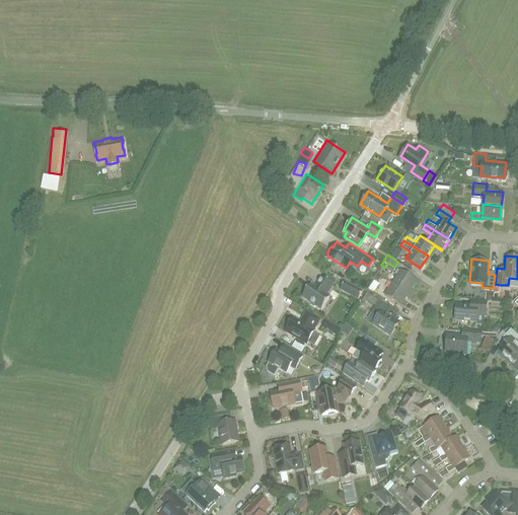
[(393,281),(412,293),(415,289),(411,287),(417,278),(400,268),(393,281)]
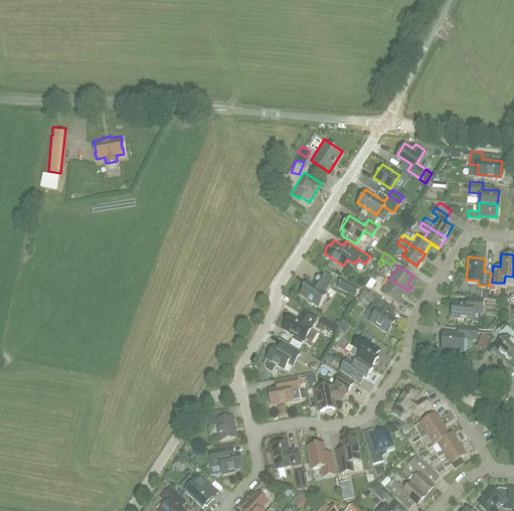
[(307,280),(299,292),(306,297),(307,299),(310,302),(313,301),(318,305),(326,293),(322,291),(329,280),(318,273),(313,281),(314,282),(313,284),(307,280)]
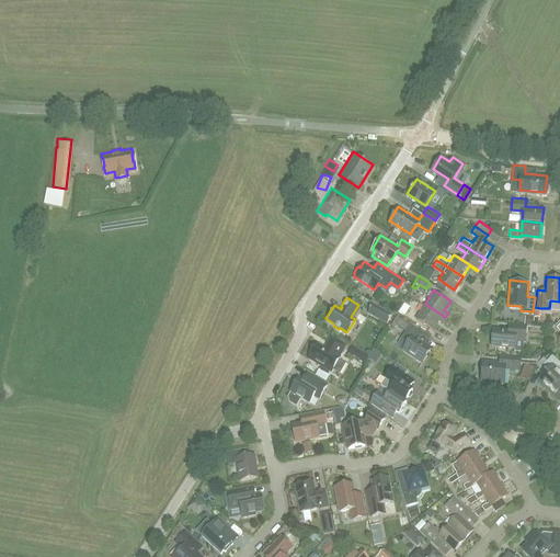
[(390,313),(372,302),(367,309),(386,320),(390,313)]
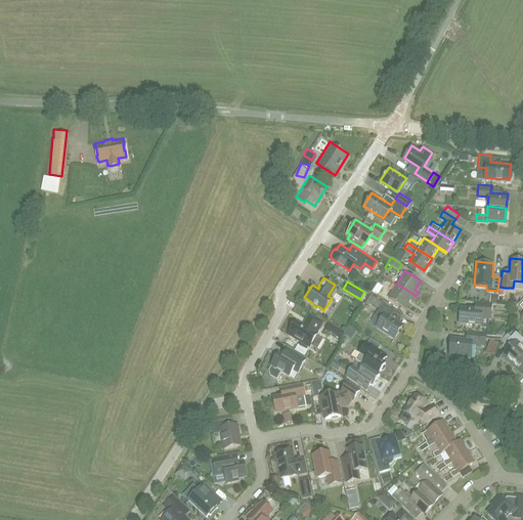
[(383,284),(378,292),(387,298),(392,290),(383,284)]
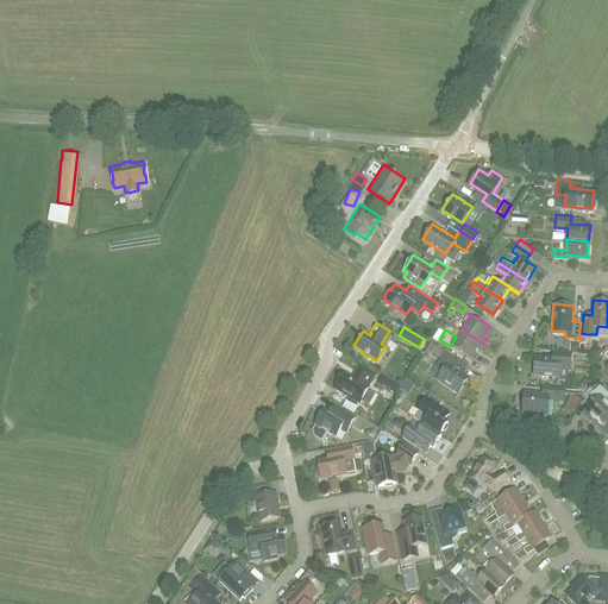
[(483,344),(462,329),(452,344),(470,356),(477,345),(481,347),(483,344)]
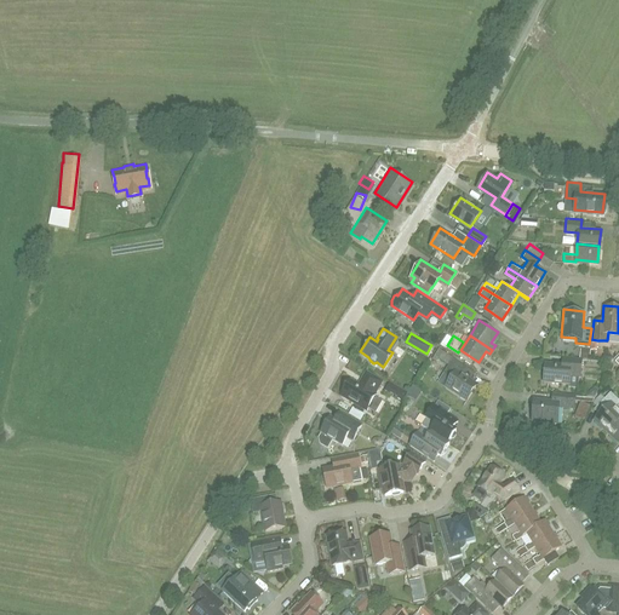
[(437,346),(431,356),(435,360),(437,355),(448,362),(452,355),(437,346)]
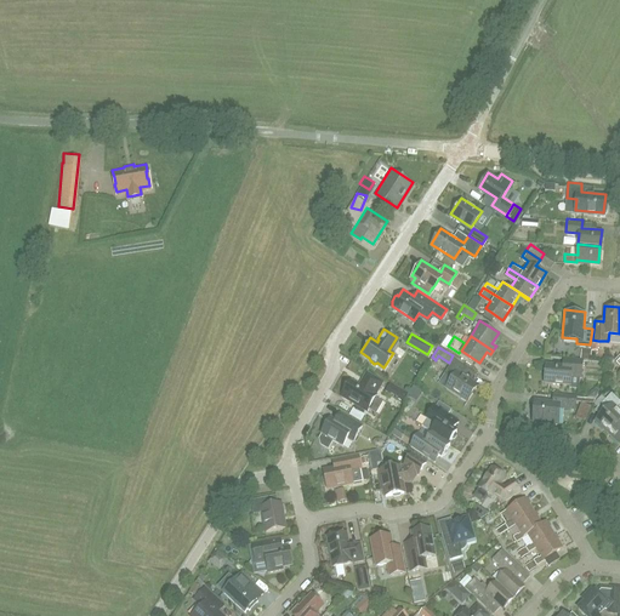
[(582,355),(592,357),(593,348),(584,347),(582,355)]
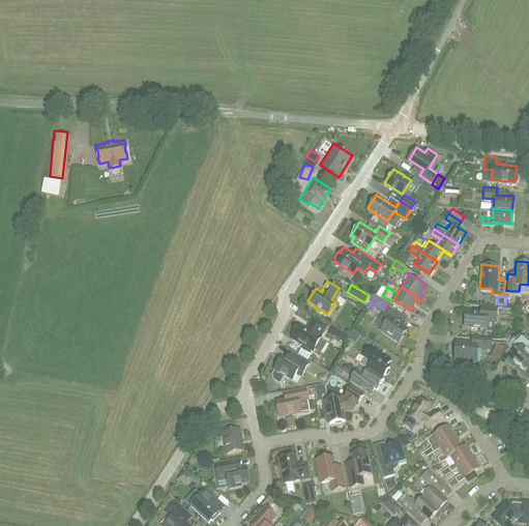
[(399,340),(407,326),(395,319),(400,312),(386,303),(383,310),(379,316),(386,321),(381,328),(399,340)]
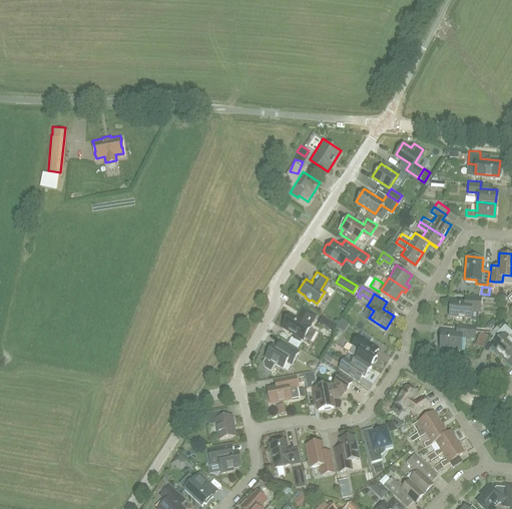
[(480,311),(481,296),(465,294),(465,301),(450,300),(449,315),(471,317),(471,310),(480,311)]
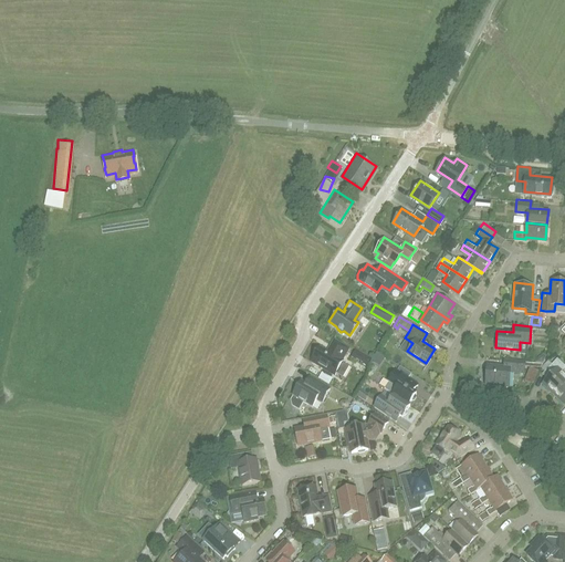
[(321,345),(312,358),(334,372),(335,371),(342,374),(348,363),(342,360),(343,357),(342,357),(348,345),(334,337),(327,349),(321,345)]
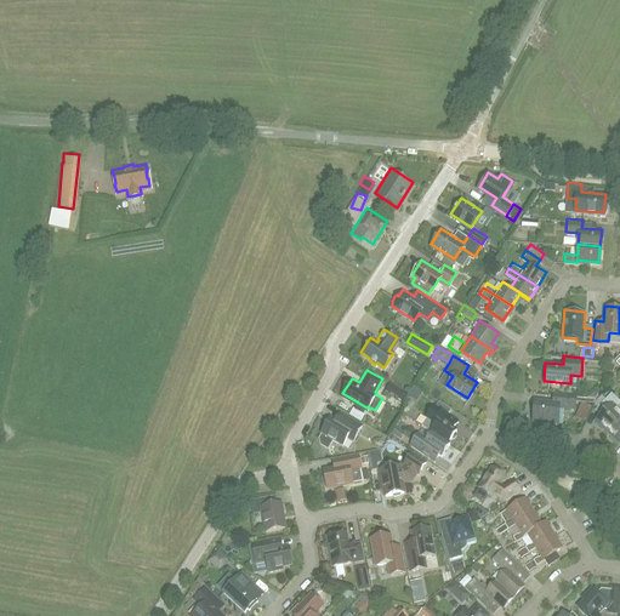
[(390,378),(384,388),(390,391),(390,389),(397,394),(397,395),(402,398),(407,389),(390,378)]
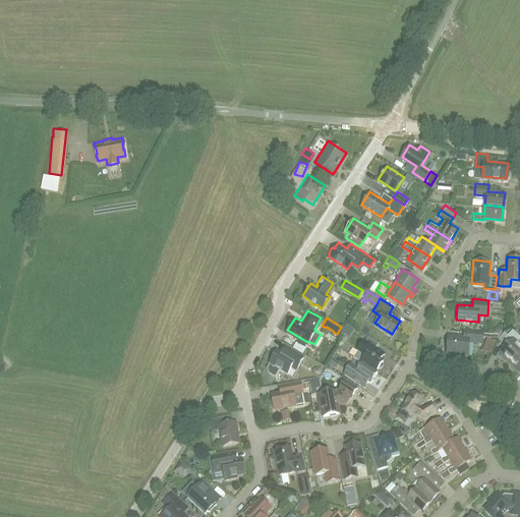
[(509,360),(519,347),(519,343),(516,339),(519,334),(512,327),(503,336),(508,341),(499,350),(509,360)]
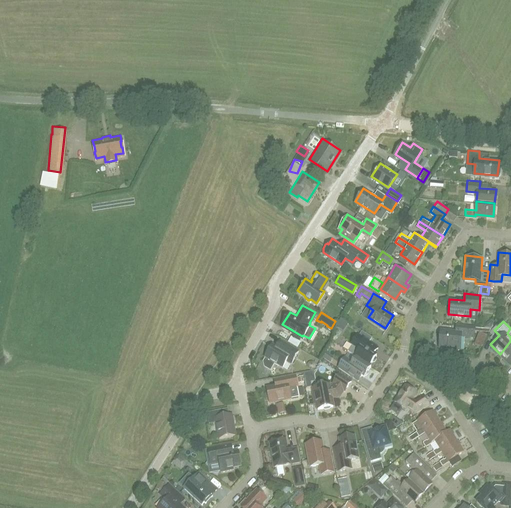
[(473,329),(474,326),(474,325),(456,323),(455,330),(440,329),(439,346),(459,347),(460,333),(473,334),(473,329)]
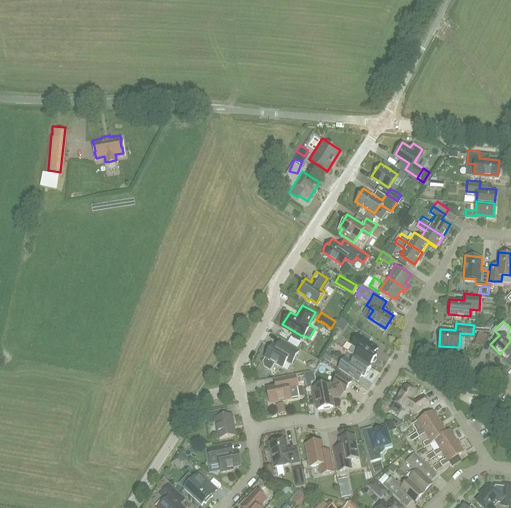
[(347,349),(354,353),(355,353),(370,364),(371,364),(369,363),(372,359),(374,358),(376,356),(375,354),(376,353),(374,351),(377,346),(369,340),(358,333),(351,342),(352,343),(347,349)]
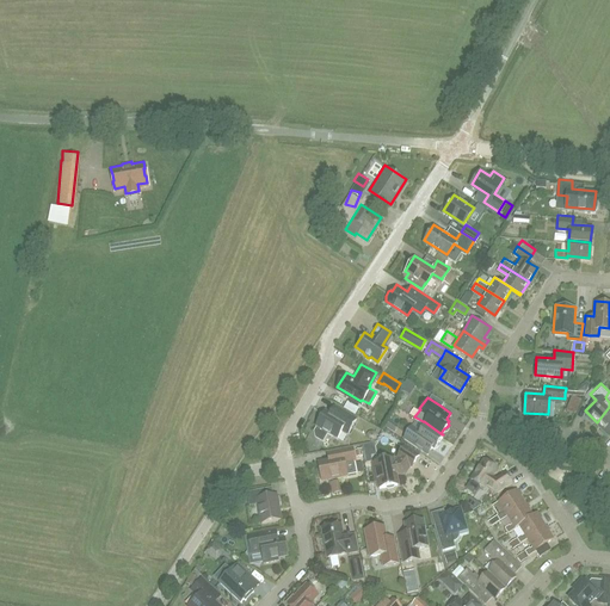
[(346,406),(358,412),(362,404),(350,399),(346,406)]
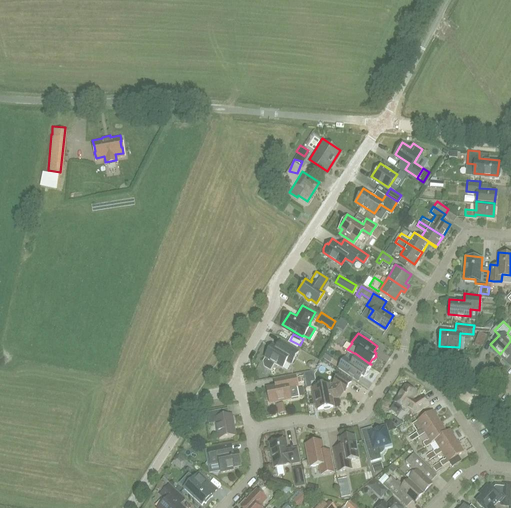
[(266,347),(267,351),(264,355),(266,356),(265,358),(263,359),(264,364),(270,367),(274,360),(282,365),(286,358),(291,361),(298,349),(280,338),(276,345),(272,342),(269,346),(266,347)]
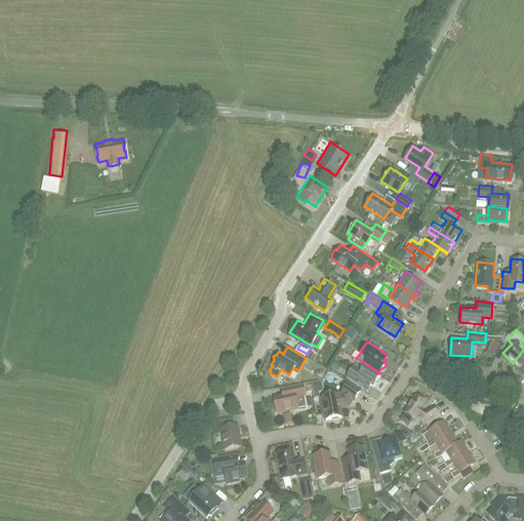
[(523,350),(513,363),(523,372),(523,370),(523,350)]
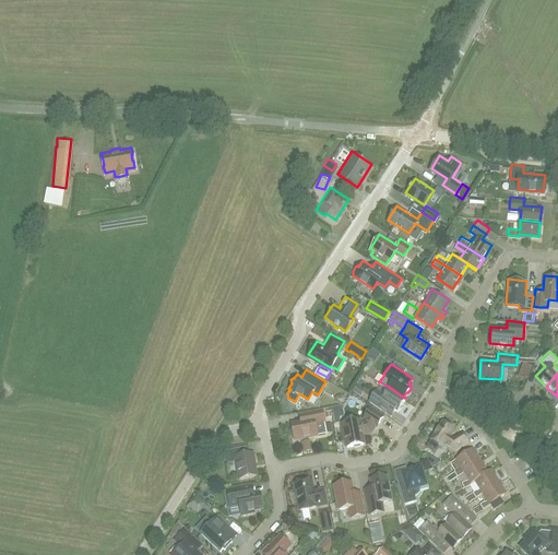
[(359,392),(363,388),(356,384),(353,388),(359,392)]
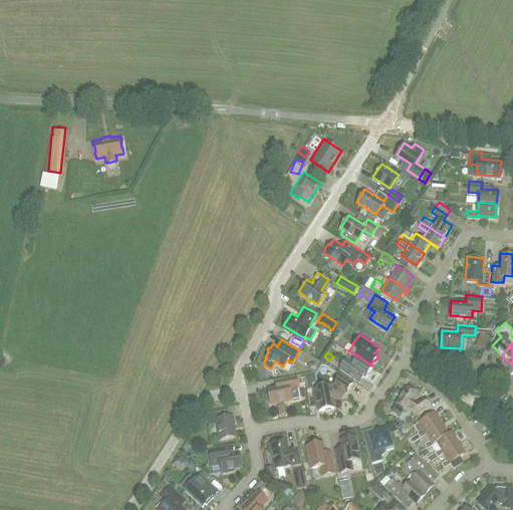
[(356,354),(355,354),(357,355),(353,361),(345,356),(339,366),(359,379),(362,374),(364,375),(365,374),(367,374),(369,371),(368,369),(371,365),(356,354)]
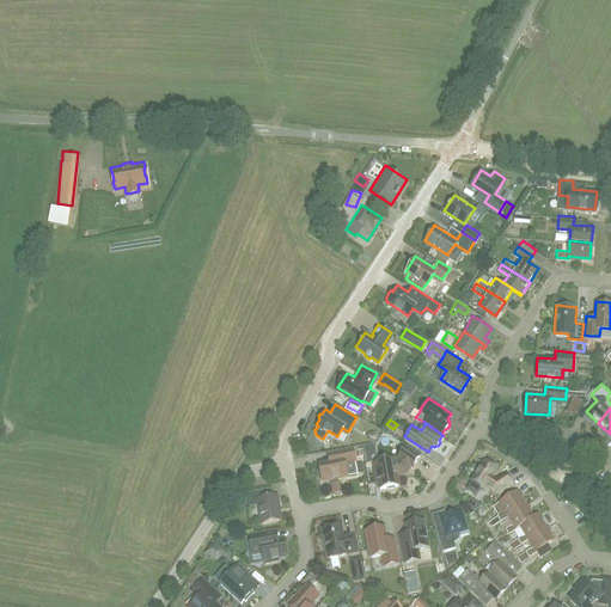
[(372,441),(361,442),(365,460),(371,459),(370,453),(374,453),(372,441)]
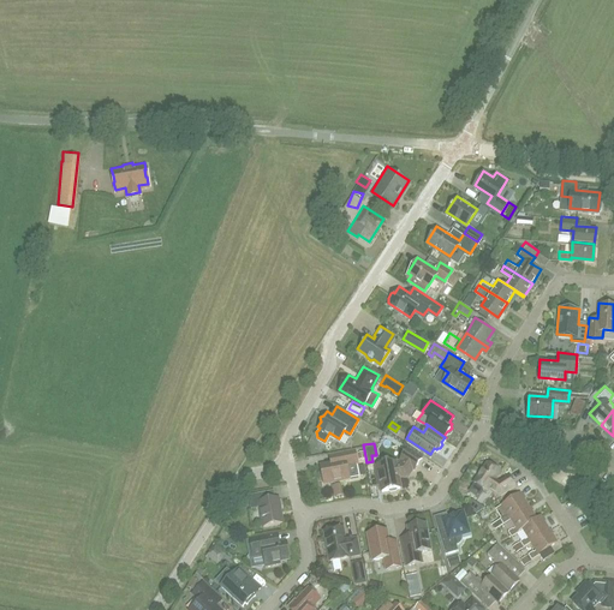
[(399,458),(375,462),(379,480),(380,480),(381,489),(387,488),(389,489),(395,488),(397,485),(399,485),(398,477),(397,470),(404,467),(407,462),(413,466),(413,467),(422,455),(407,446),(399,458)]
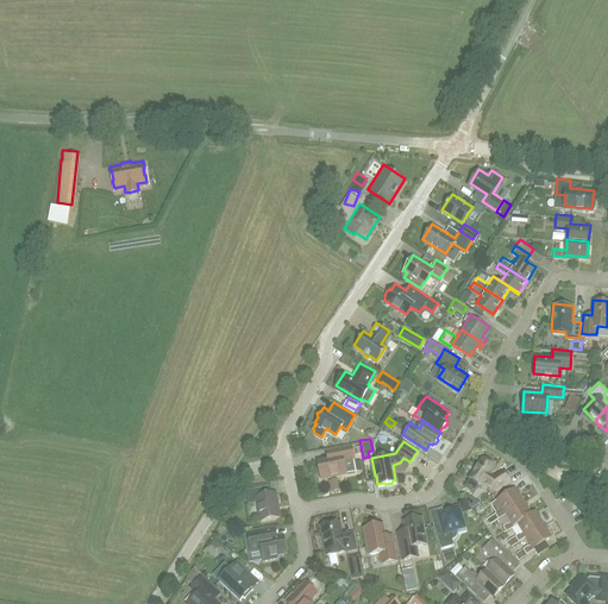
[(343,459),(353,457),(351,444),(326,448),(328,455),(317,458),(320,476),(345,471),(343,459)]
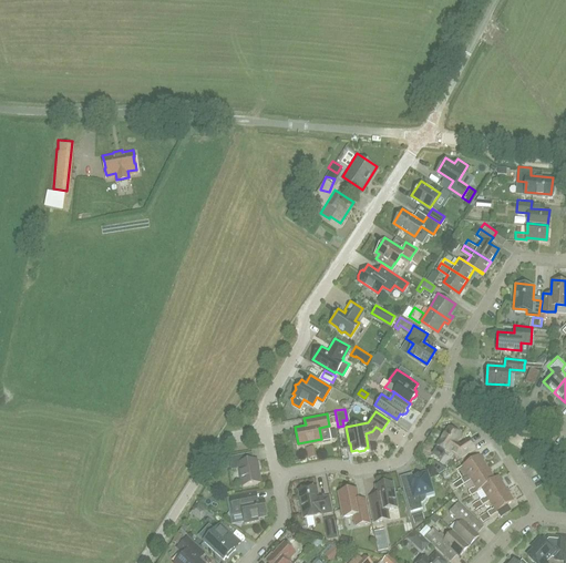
[(461,433),(448,425),(435,442),(449,451),(450,449),(460,456),(474,446),(469,437),(467,437),(467,438),(460,443),(455,440),(461,433)]
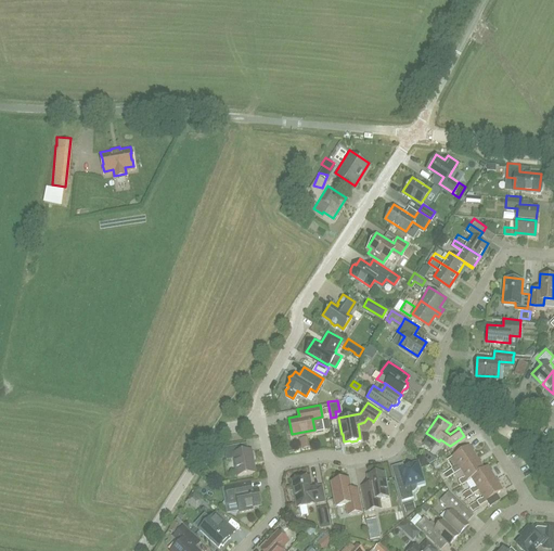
[(301,446),(311,445),(311,435),(300,436),(301,446)]
